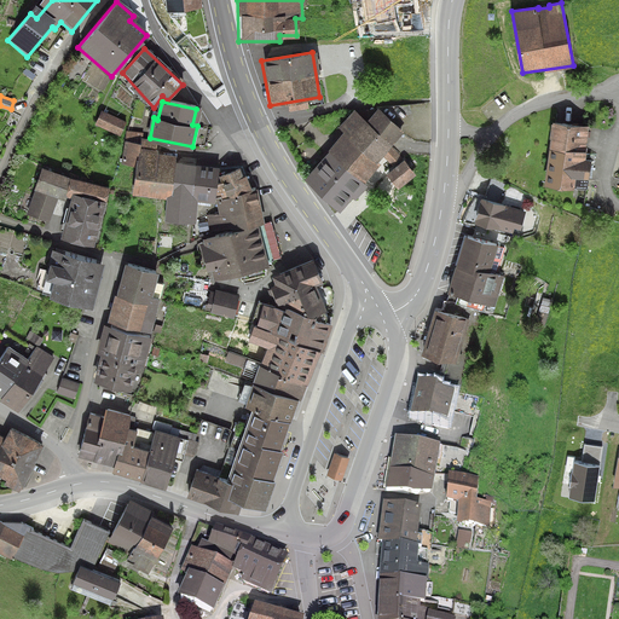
[(302,175),(336,208),(346,197),(350,201),(368,183),(363,179),(379,162),(374,157),(401,131),(374,103),(362,115),(353,106),(335,125),(342,132),(324,149),(327,151),(318,160),(323,165),(311,175),(307,172),(302,175)]
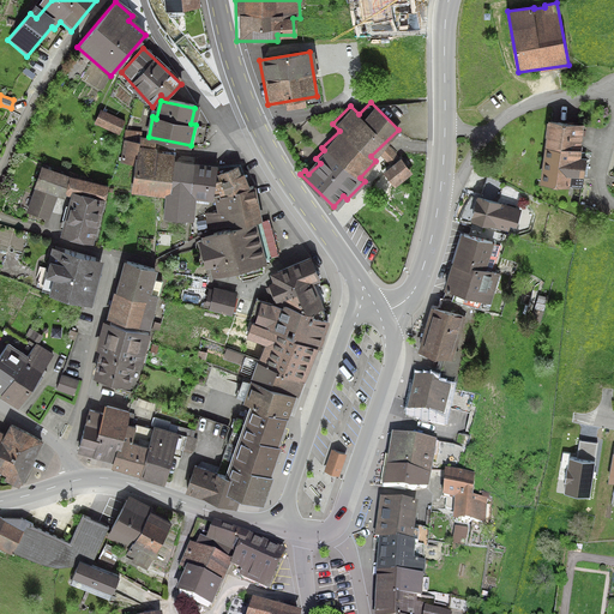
[(98,109),(92,122),(116,136),(124,121),(98,109)]
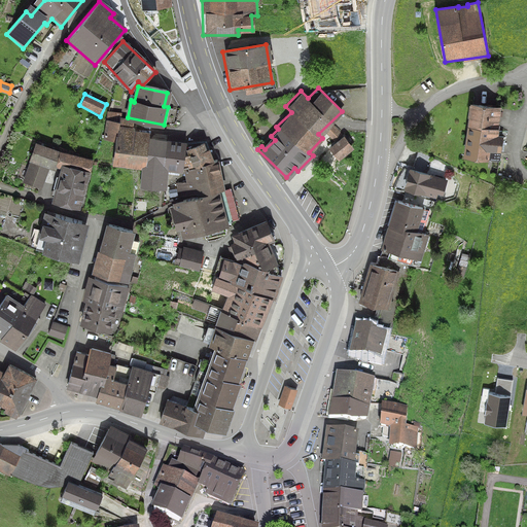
[(495,135),(497,106),(469,104),(465,146),(502,150),(503,135),(495,135)]
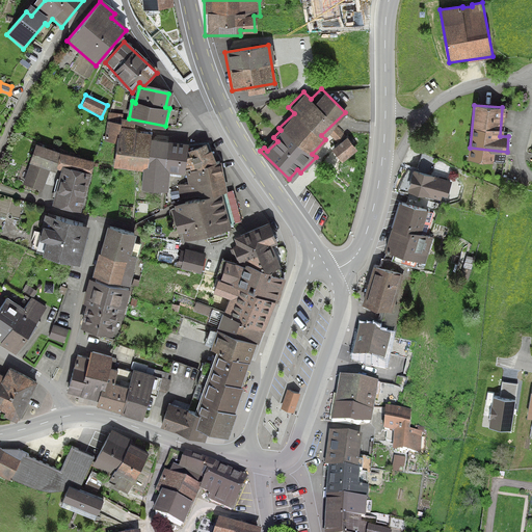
[(116,166),(147,170),(151,139),(133,138),(136,122),(122,117),(121,123),(107,121),(105,139),(118,141),(116,166)]
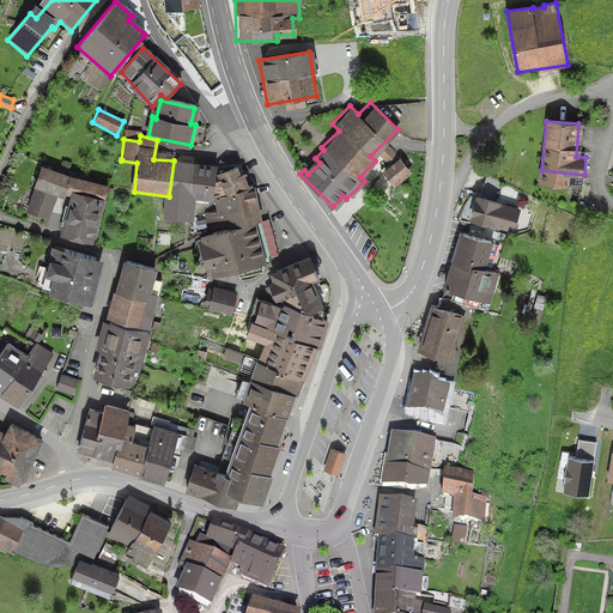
[(169,196),(167,214),(194,218),(196,201),(192,200),(196,164),(174,161),(169,196)]
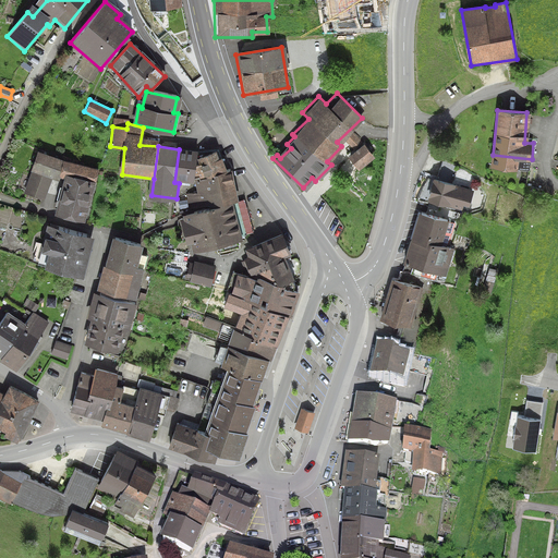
[(347,157),(354,169),(371,159),(363,146),(347,157)]
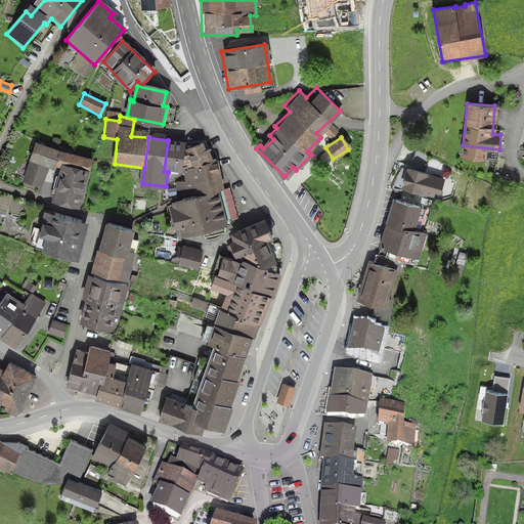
[(185,142),(168,140),(164,171),(168,172),(182,173),(182,167),(214,160),(206,140),(185,142)]
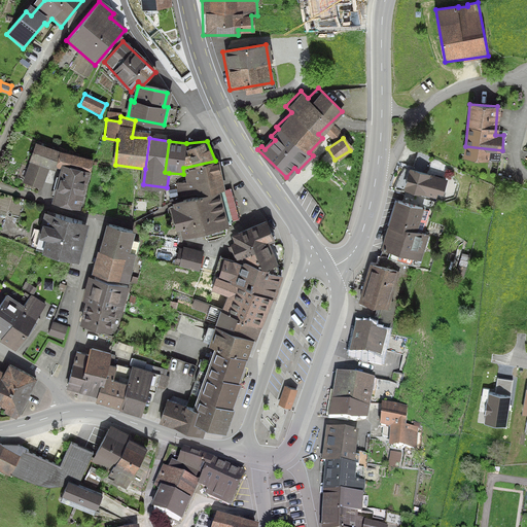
[(95,161),(36,144),(23,182),(43,189),(51,166),(63,170),(54,202),(80,210),(95,161)]
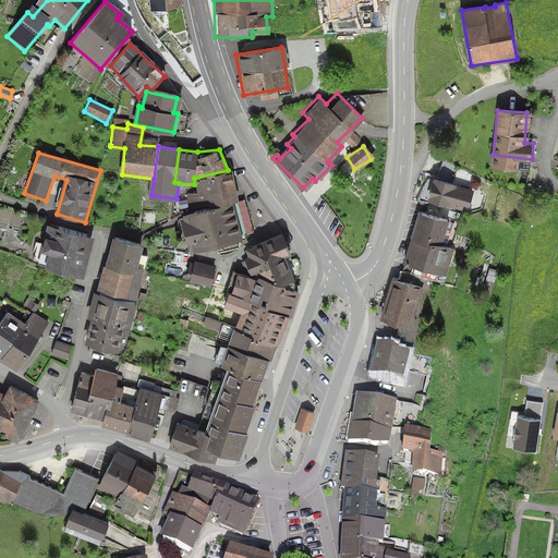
[(436,172),(446,176),(449,165),(439,161),(436,172)]
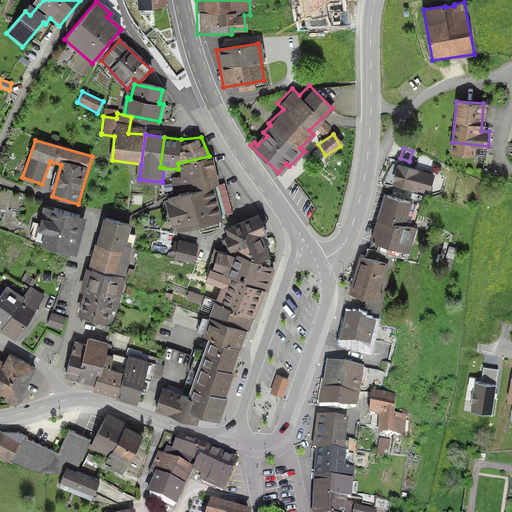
[(209,156),(178,163),(182,177),(171,178),(174,192),(198,186),(219,180),(214,155),(209,156)]
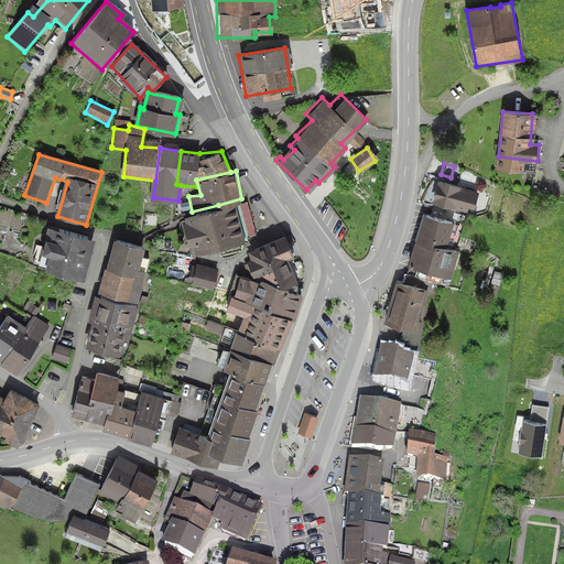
[(477,191),(435,182),(430,205),(464,212),(466,206),(474,207),(477,191)]
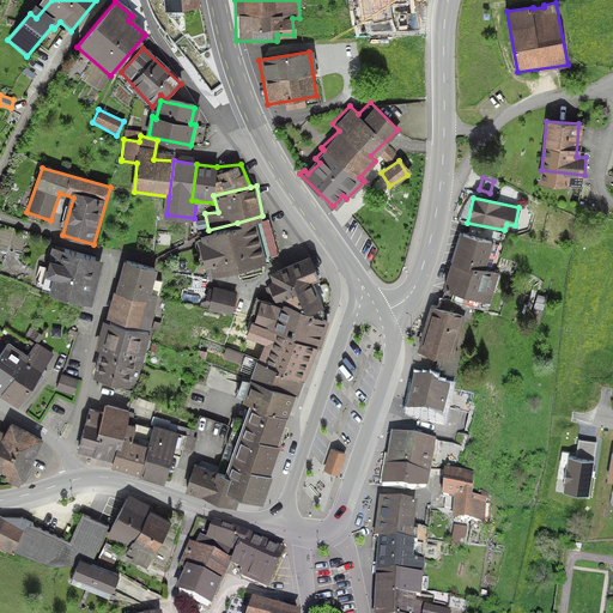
[(238,226),(201,236),(204,242),(200,243),(205,267),(210,267),(212,277),(240,271),(241,278),(263,271),(263,265),(268,263),(259,222),(263,220),(262,216),(237,223),(238,226)]
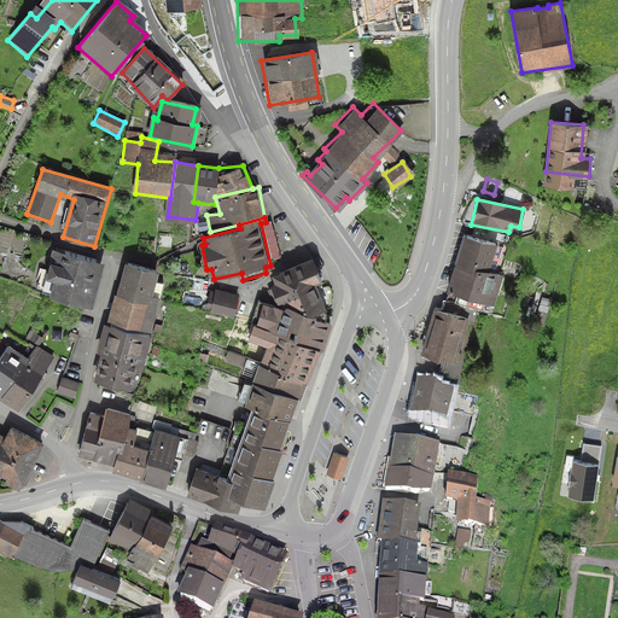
[(496,250),(464,240),(444,290),(452,293),(448,302),(444,312),(432,307),(420,354),(445,362),(437,391),(412,385),(404,418),(449,424),(449,407),(464,408),(483,322),(471,316),(474,301),(495,308),(503,278),(490,270),(496,250)]
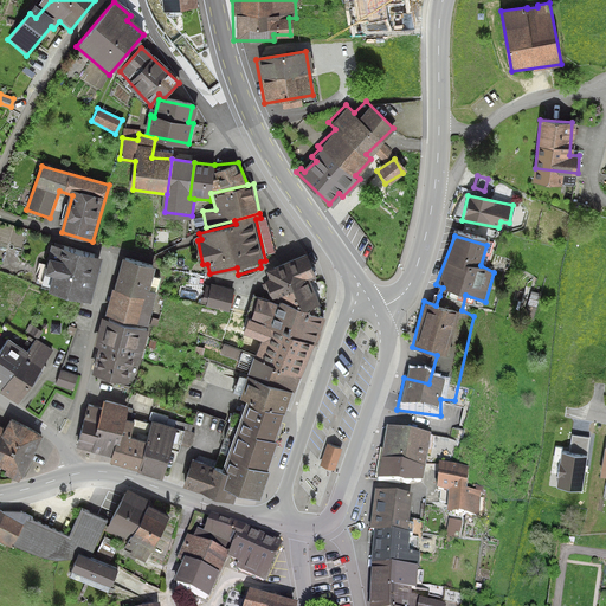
[(98,255),(52,242),(47,257),(38,253),(34,269),(47,272),(44,287),(85,298),(98,255)]
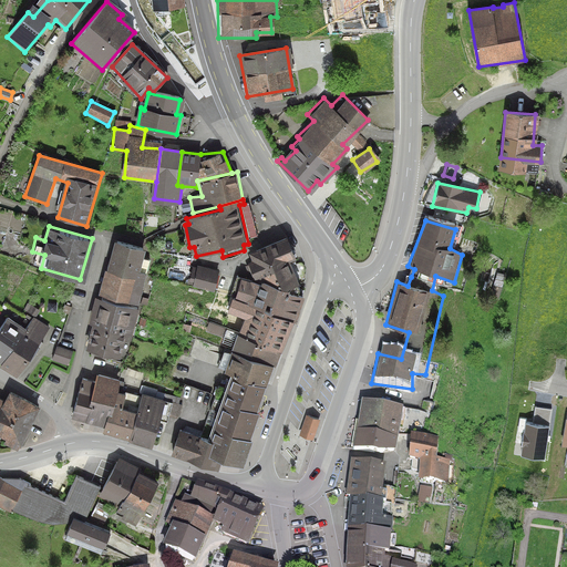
[(109,239),(94,292),(133,303),(142,272),(135,271),(142,249),(109,239)]
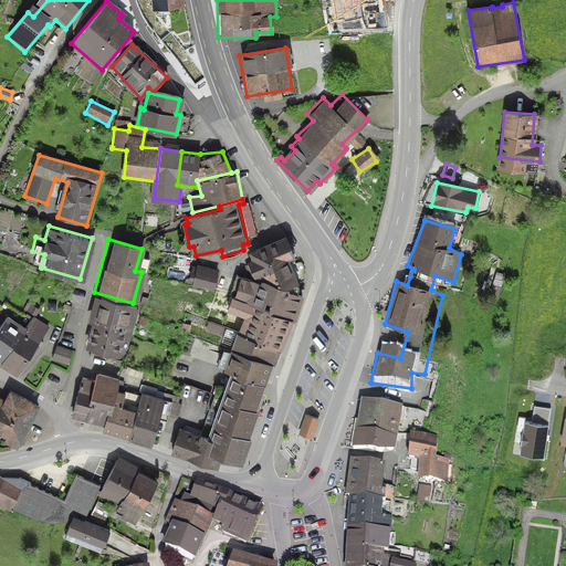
[(208,442),(180,432),(175,452),(215,465),(218,458),(239,464),(257,412),(266,387),(272,368),(280,353),(291,324),(302,293),(300,283),(293,260),(286,239),(251,253),(254,261),(250,262),(257,284),(241,279),(230,312),(243,320),(226,375),(232,377),(208,442)]
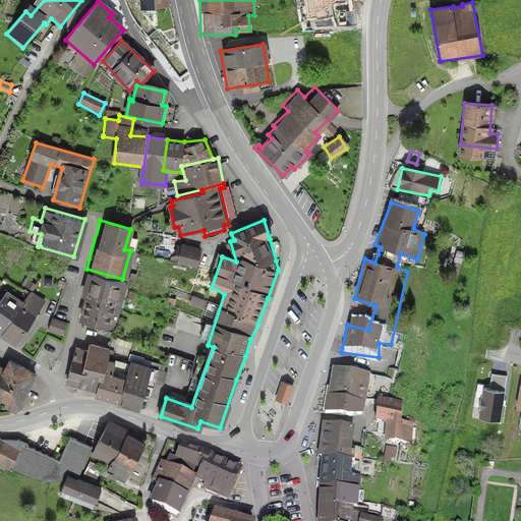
[(179,242),(175,261),(195,266),(199,247),(179,242)]
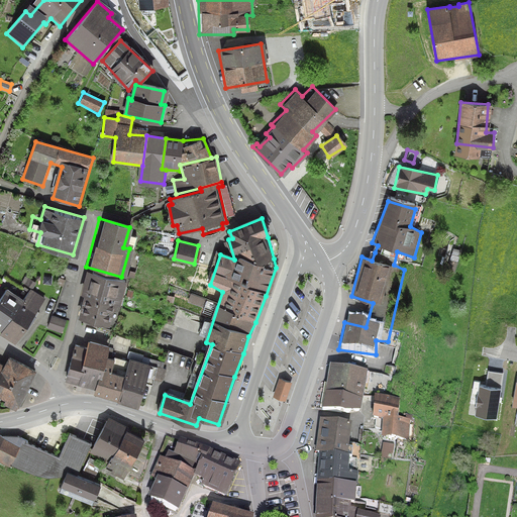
[(123,282),(86,273),(74,316),(105,324),(110,305),(117,307),(123,282)]
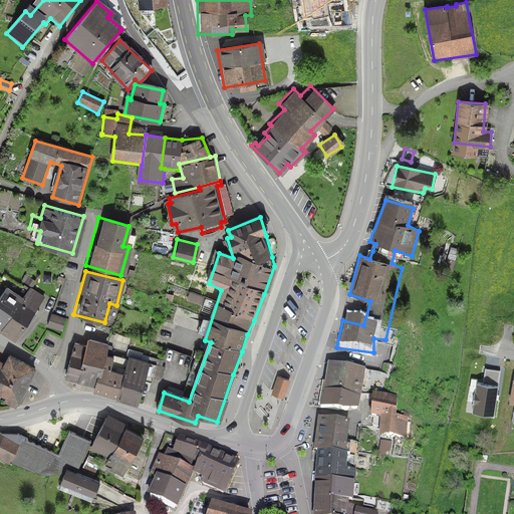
[(20,298),(4,287),(0,292),(0,324),(16,336),(44,296),(28,285),(20,298)]
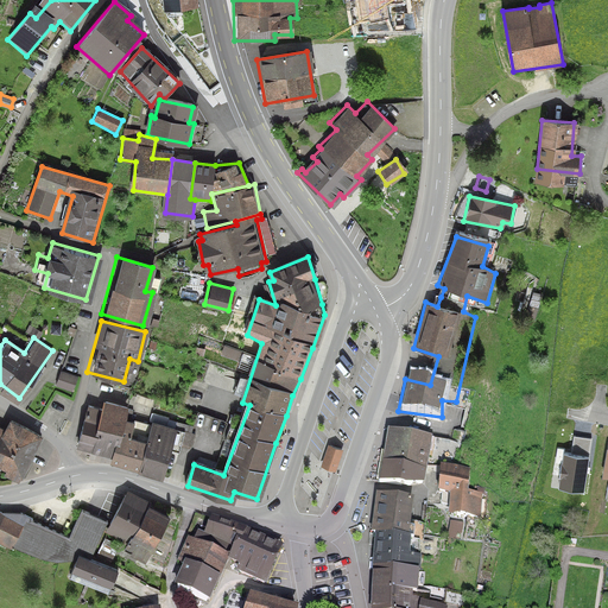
[(61,371),(55,385),(71,391),(76,377),(61,371)]
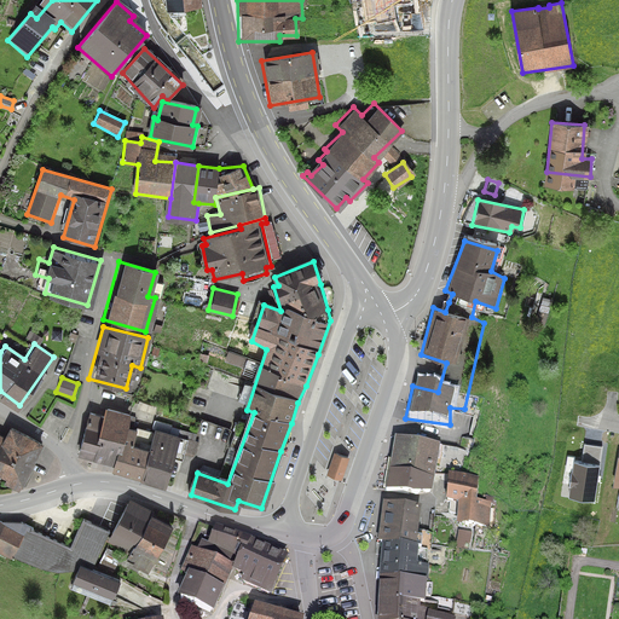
[(97,420),(88,416),(77,452),(109,462),(106,473),(167,490),(184,429),(148,420),(145,427),(131,423),(133,415),(100,405),(97,420)]
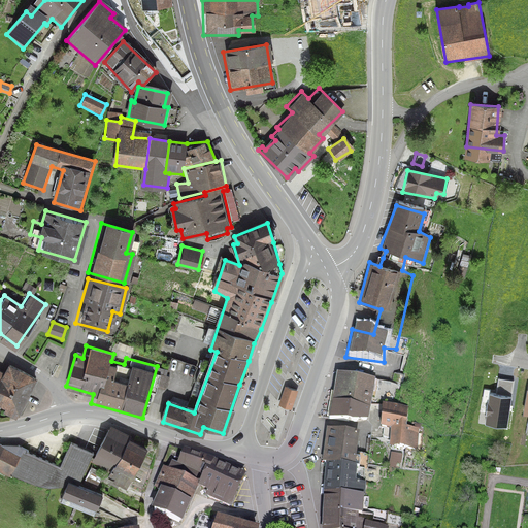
[(0,413),(10,418),(33,370),(2,355),(0,358),(0,406),(0,407),(0,413)]
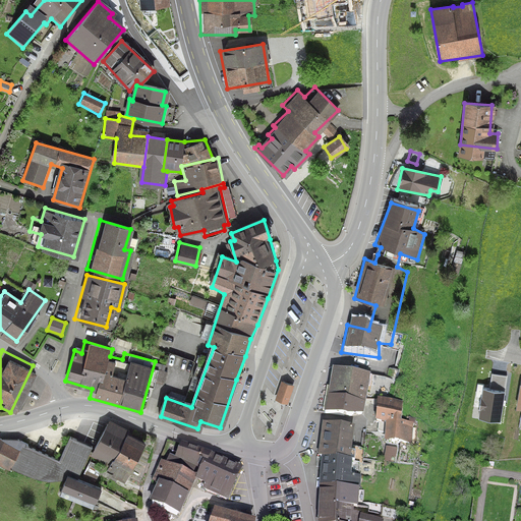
[(333,372),(327,416),(350,419),(351,413),(360,414),(366,378),(333,372)]
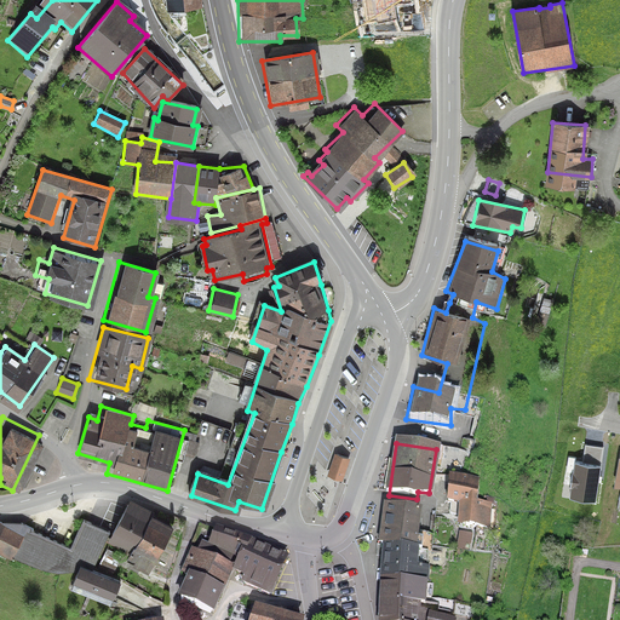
[(348,459),(336,454),(327,478),(339,482),(348,459)]
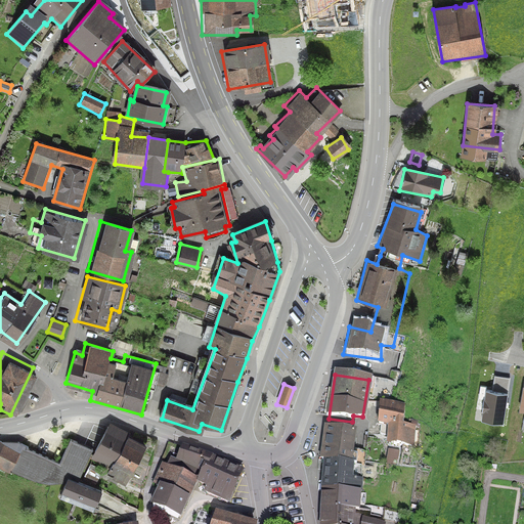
[(503,424),(507,396),(486,393),(482,421),(503,424)]
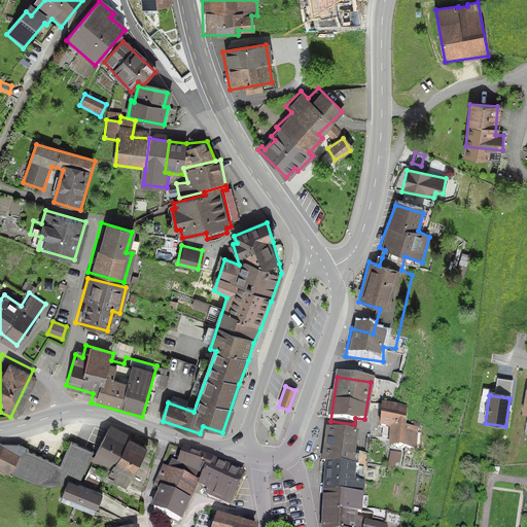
[(382,402),(380,427),(388,428),(386,447),(422,450),(424,427),(407,426),(408,405),(382,402)]
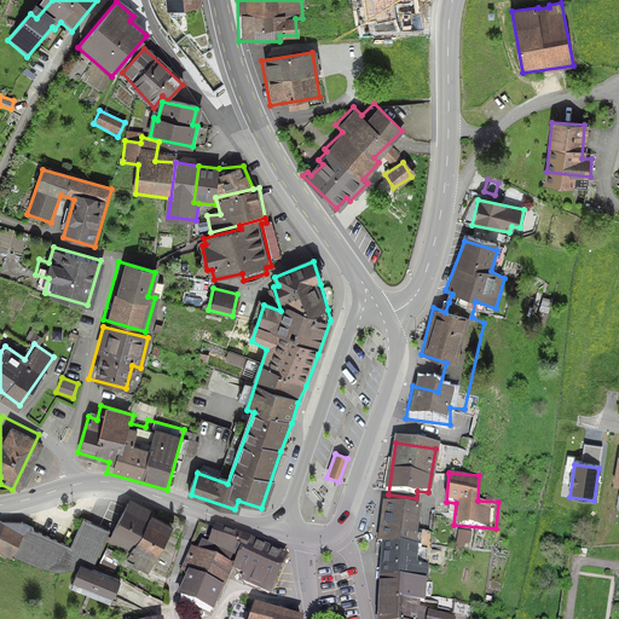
[(457,618),(458,615),(452,613),(452,600),(435,595),(438,580),(432,578),(433,565),(427,562),(429,549),(421,547),(422,534),(417,533),(420,510),(382,503),(380,516),(375,542),(374,580),(370,618),(371,618),(457,618)]
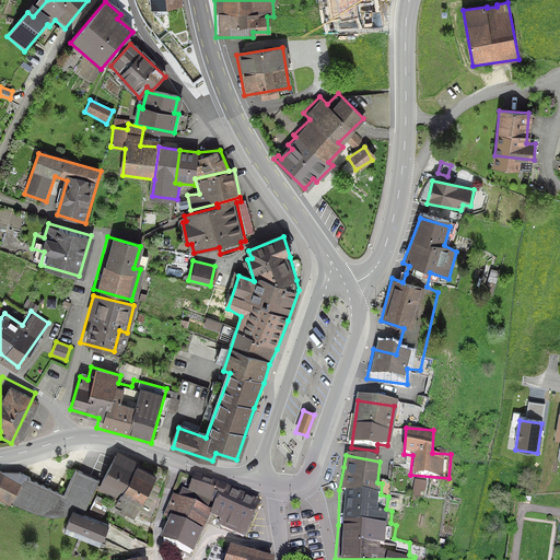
[(120,456),(103,491),(115,497),(109,506),(136,520),(154,481),(131,470),(135,464),(120,456)]
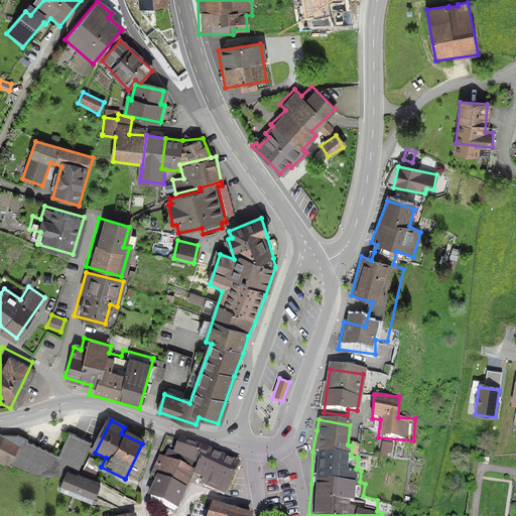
[(1,432),(0,433),(0,457),(57,482),(54,489),(92,505),(101,484),(77,474),(89,445),(69,436),(59,458),(1,432)]
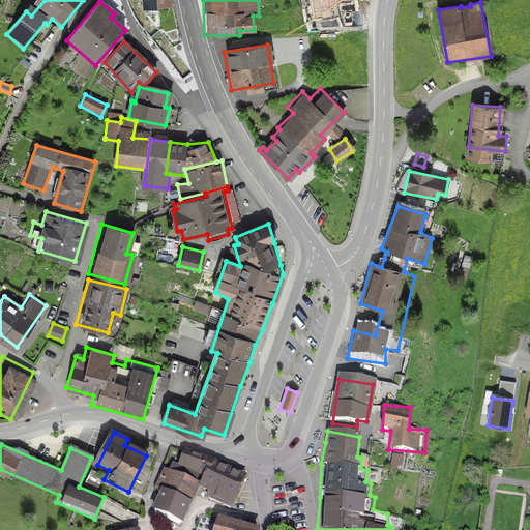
[(148,512),(176,524),(182,511),(185,512),(195,489),(203,493),(202,496),(229,507),(243,474),(207,459),(177,446),(168,469),(160,466),(151,489),(156,491),(148,512)]
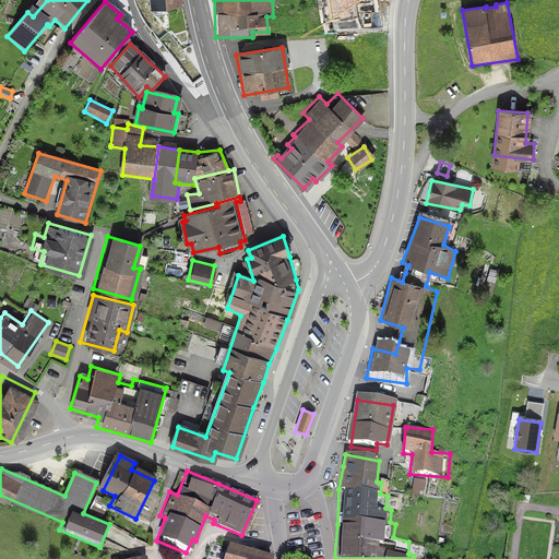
[(264,558),(226,548),(222,558),(264,558)]
